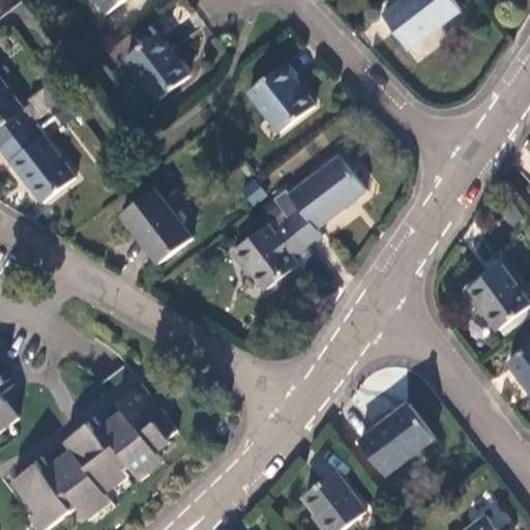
[(84,0),(97,18),(120,0),(84,0)]
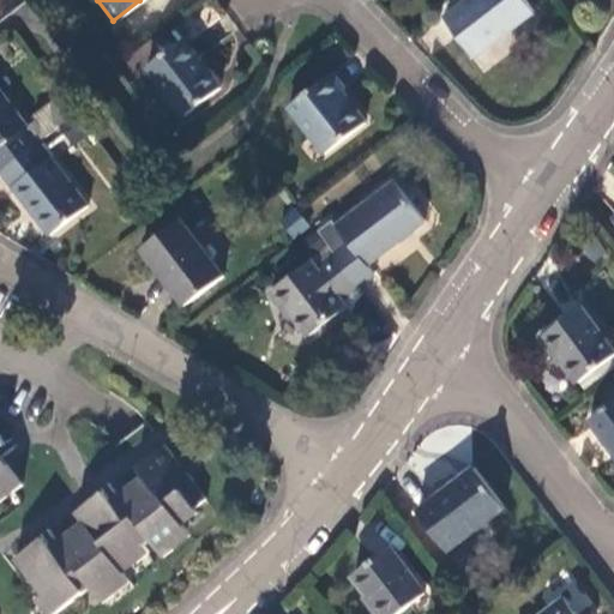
[(529,11),(519,0),(470,0),(444,22),(473,60),(513,28),(512,24),(529,11)]
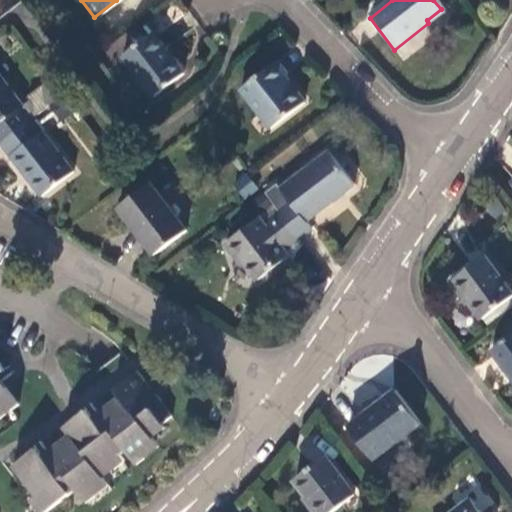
[(182,72),(151,31),(120,53),(150,94),(182,72)]
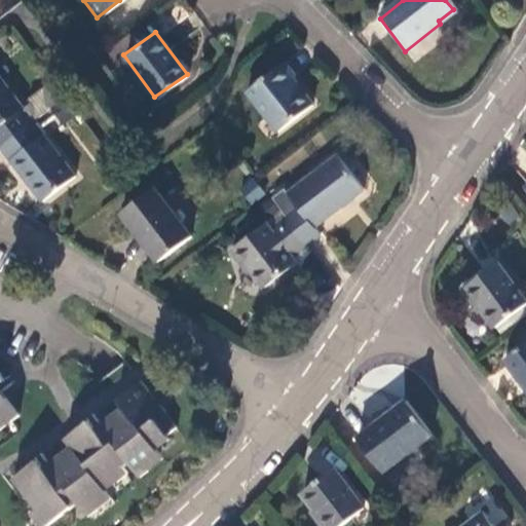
[(274,132),(308,105),(289,79),(292,77),(282,63),(246,90),(274,132)]
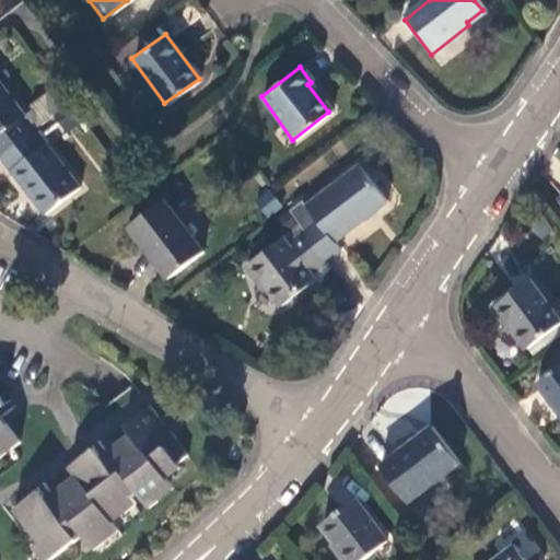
[(0,150),(31,127),(0,86),(0,150)]
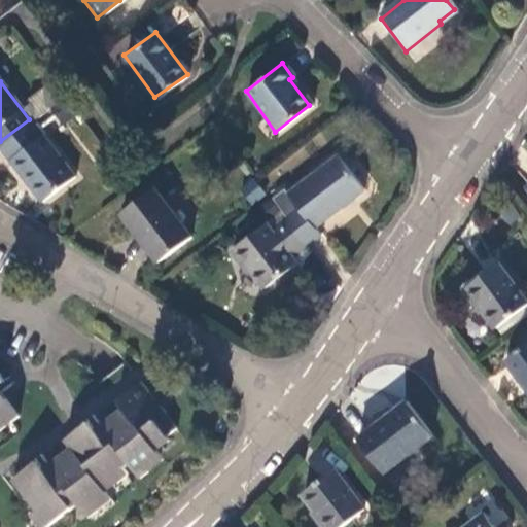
[(70,176),(29,119),(0,141),(0,146),(39,198),(70,176)]
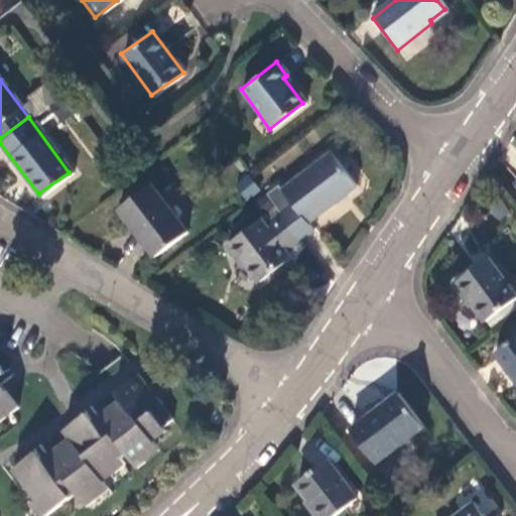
[(288,205),(277,213),(299,242),(312,232),(306,225),(353,188),(329,155),(279,191),(288,205)]
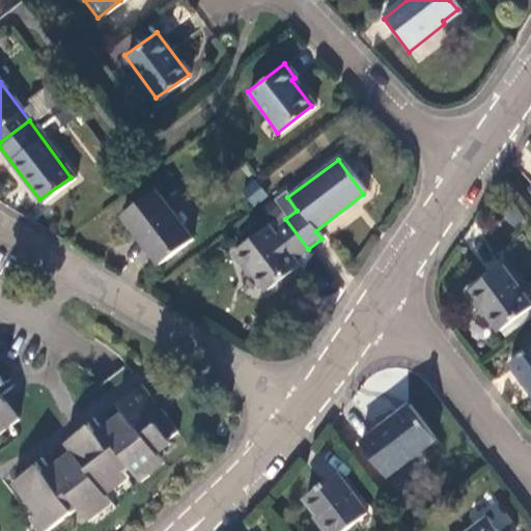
[(191,236),(154,190),(120,215),(158,262),(191,236)]
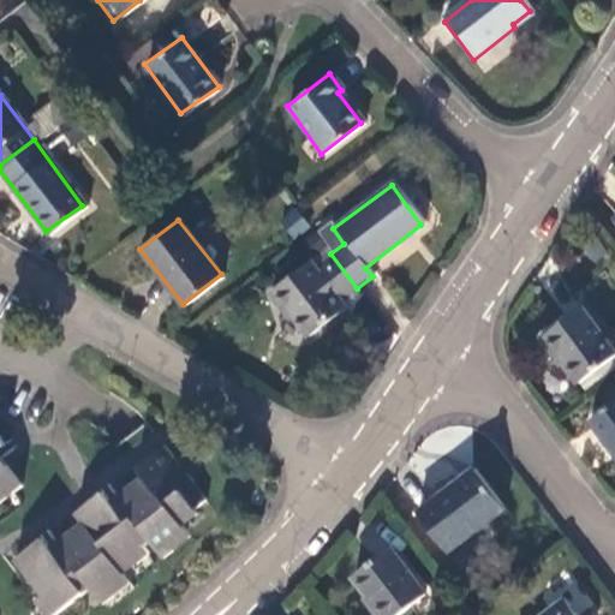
[(338,303),(357,288),(330,254),(311,268),(308,264),(269,292),(280,309),(284,306),(304,335),(341,309),(338,303)]
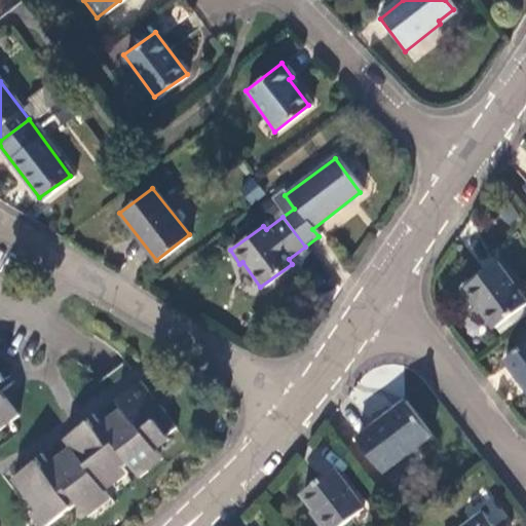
[(478,267),(492,260),(479,233),(464,239),(478,267)]
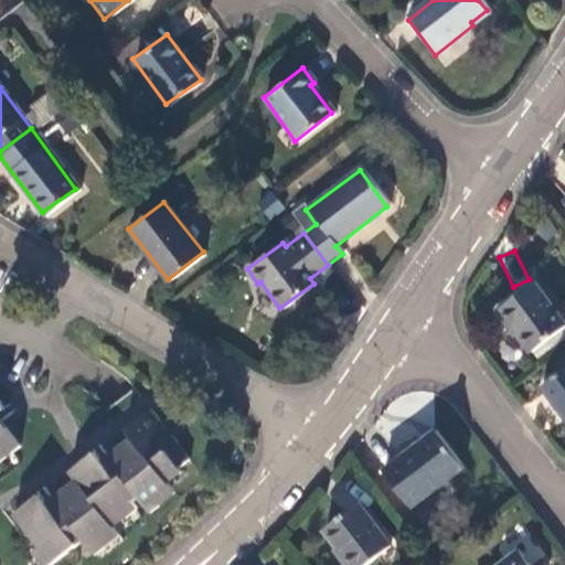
[(564,328),(533,285),(496,311),(508,328),(512,326),(530,352),(564,328)]
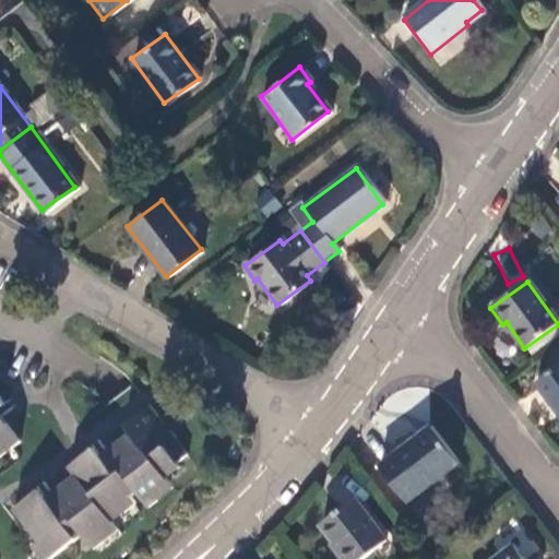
[(558,366),(535,384),(558,417),(558,366)]
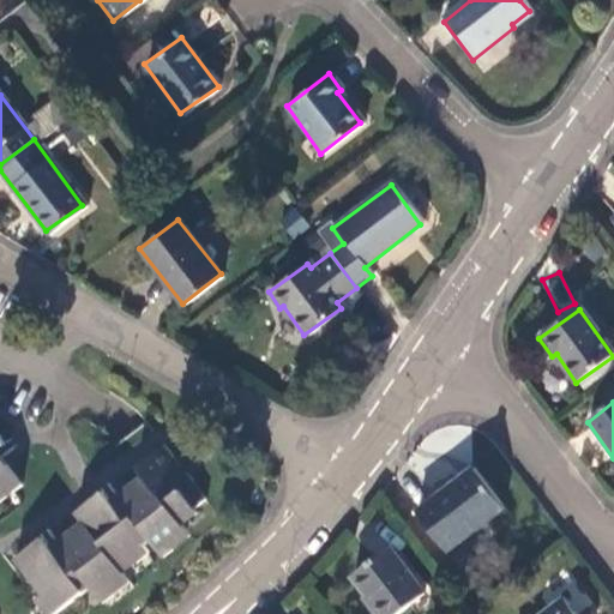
[(138,476),(103,500),(138,547),(144,543),(150,551),(179,531),(172,521),(199,501),(158,445),(131,465),(138,476)]
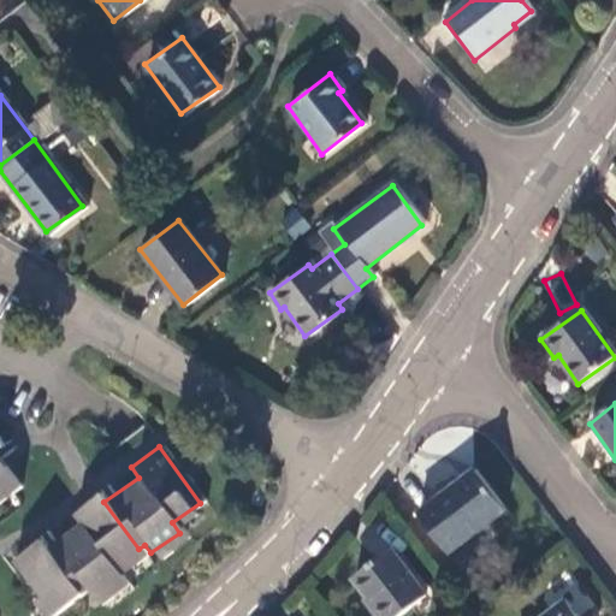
[(0,497),(17,485),(0,462),(0,497)]
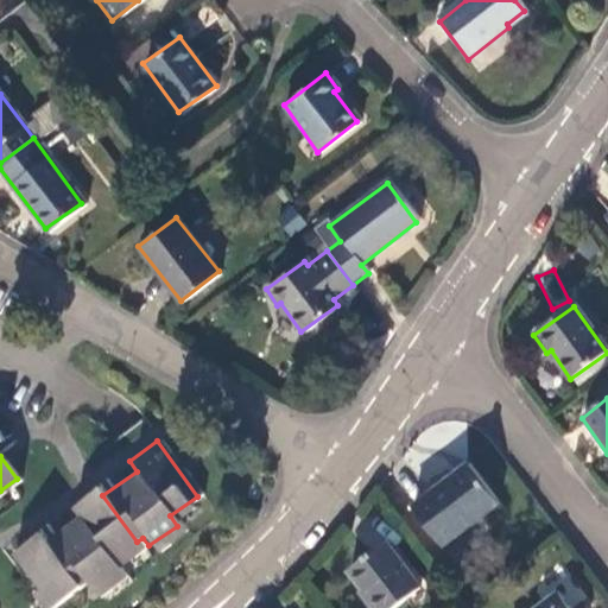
[(469,462),(412,505),(441,543),(498,501),(469,462)]
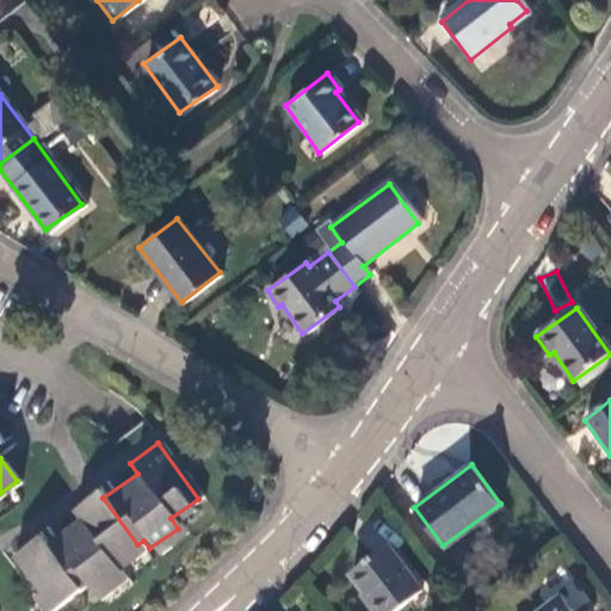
[(111,562),(137,544),(103,498),(97,489),(68,510),(75,519),(43,542),(36,534),(7,553),(49,608),(84,584),(90,592),(117,573),(111,562)]
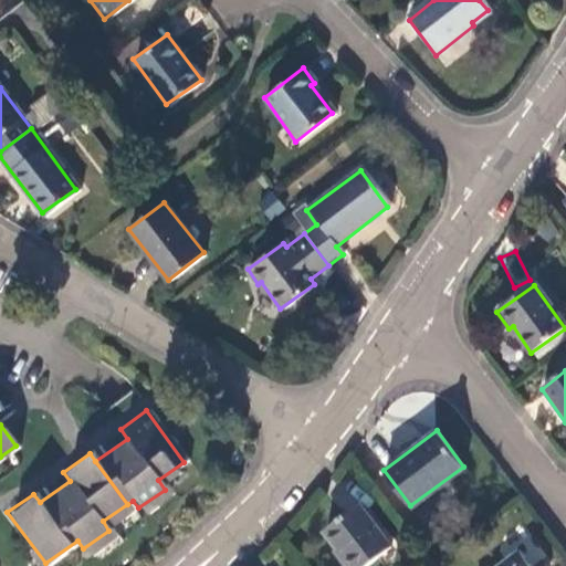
[(364,565),(390,548),(358,505),(325,530),(343,555),(342,559),(346,565),(364,565)]
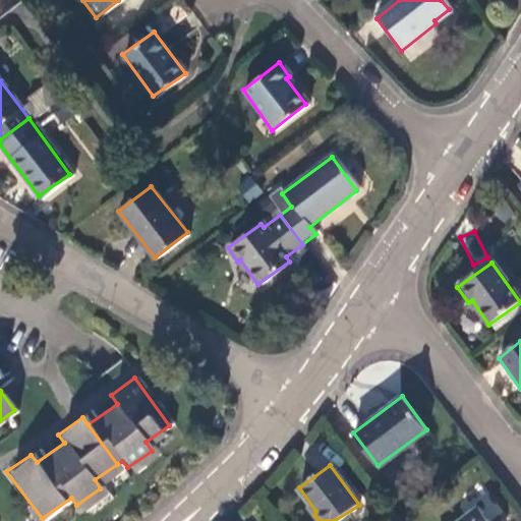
[(474,505),(491,520),(501,510),(484,495),(474,505)]
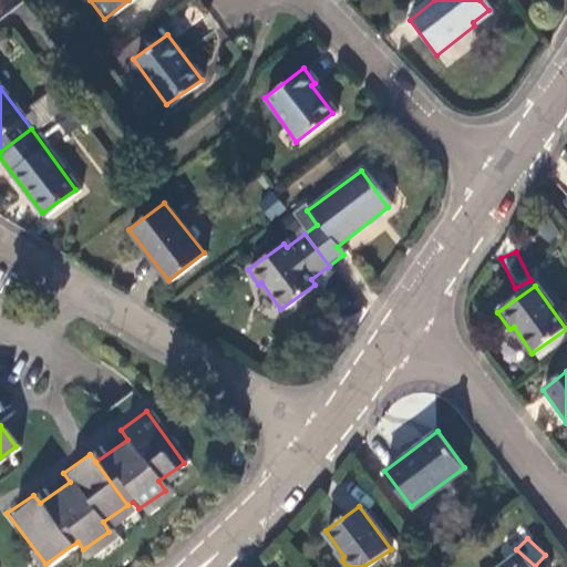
[(527,566),(517,554),(500,566),(527,566)]
